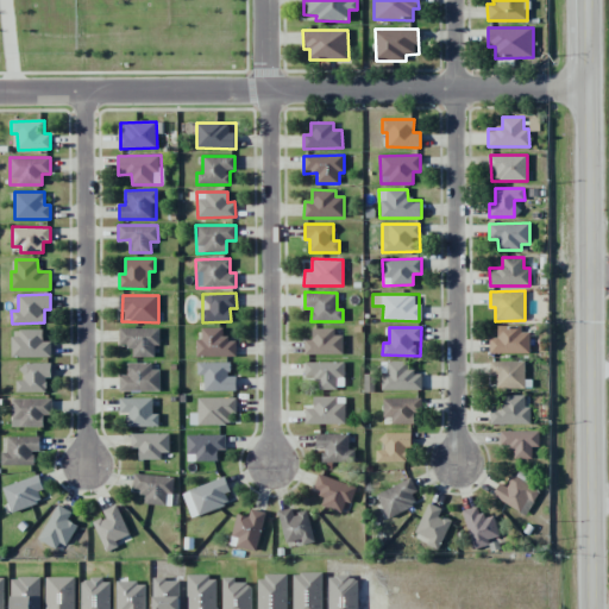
[(498,338),(489,338),(489,355),(529,352),(528,327),(497,328),(498,338)]
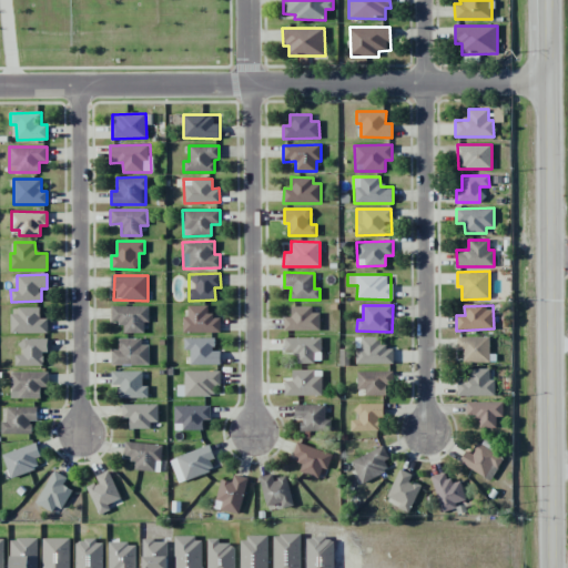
[(144,333),(143,323),(149,323),(149,306),(111,306),(112,323),(123,323),(123,333),(144,333)]
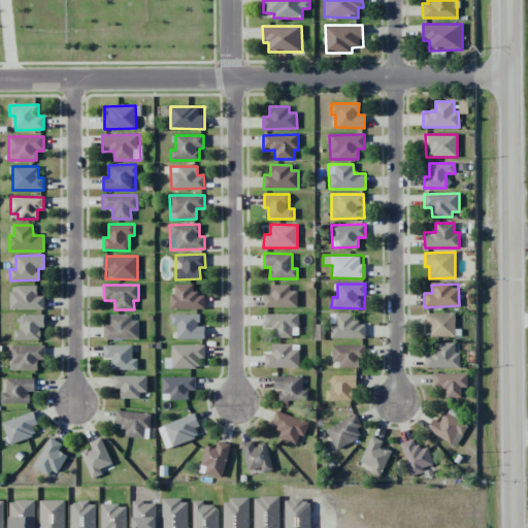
[(193,285),(174,285),(174,294),(169,295),(170,309),(205,308),(204,293),(193,293),(193,285)]
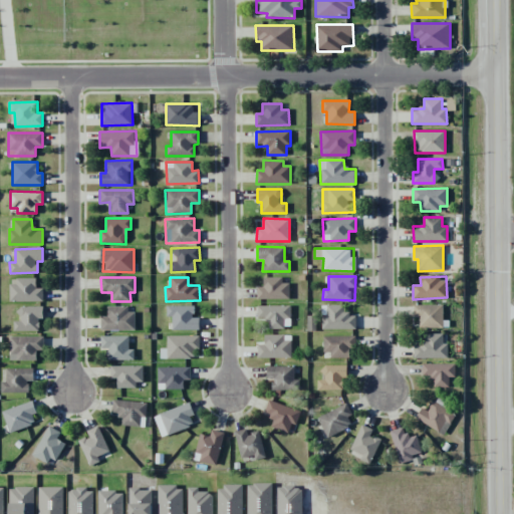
[(43,301),(43,288),(36,288),(36,278),(16,278),(16,284),(9,284),(9,301),(43,301)]
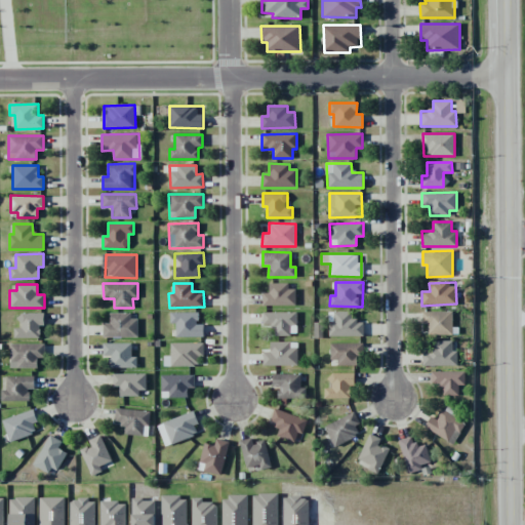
[(263,306),(295,306),(295,285),(269,285),(269,293),(263,293),(263,306)]
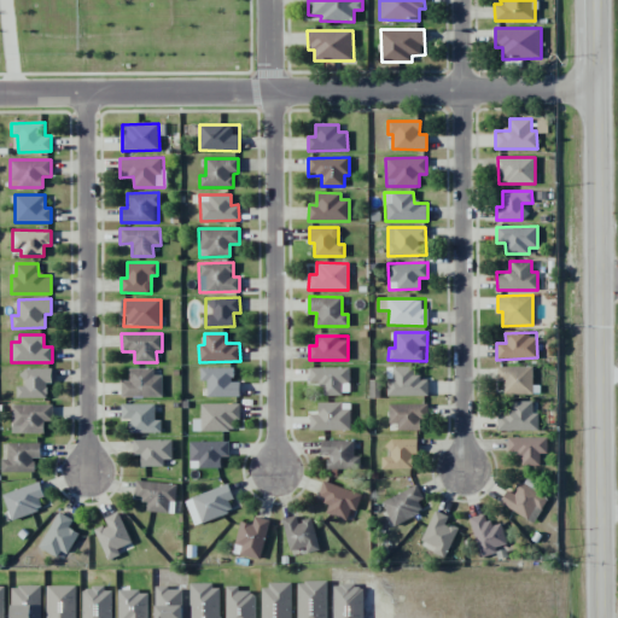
[(388,396),(429,395),(427,377),(412,377),(412,366),(392,366),(394,379),(386,379),(388,396)]
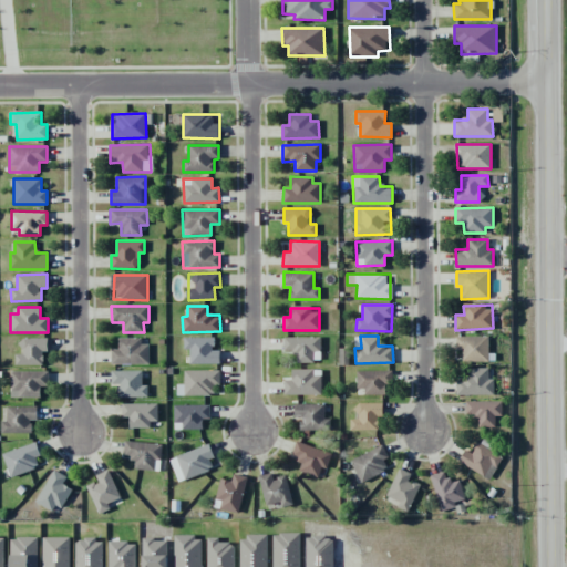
[(463,361),(487,361),(487,336),(456,337),(456,350),(462,350),(463,361)]
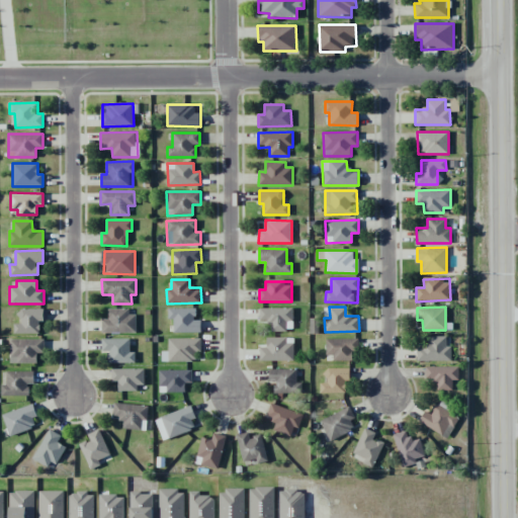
[(195,308),(168,309),(168,320),(174,320),(174,333),(200,332),(200,320),(195,320),(195,308)]
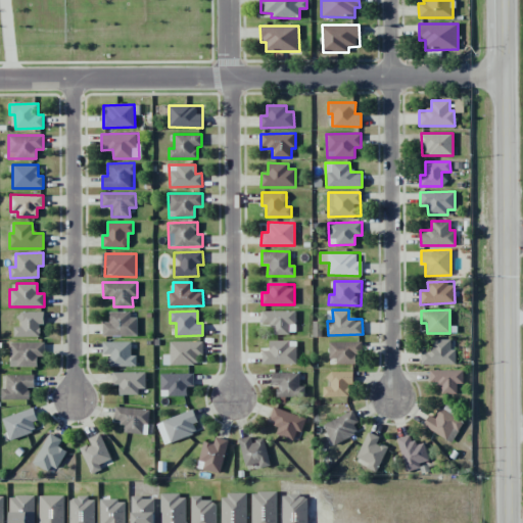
[(295,311),(262,311),(262,324),(272,324),(272,335),(288,334),(288,324),(295,324),(295,311)]
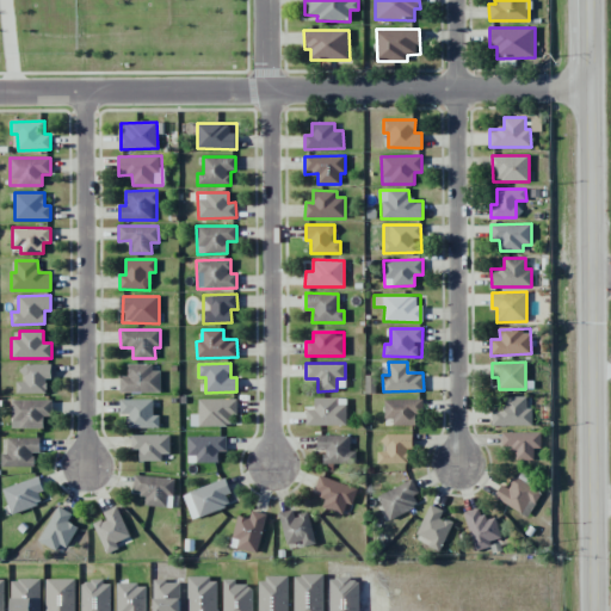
[(17,394),(47,394),(47,380),(51,380),(51,364),(22,365),(22,382),(17,382),(17,394)]
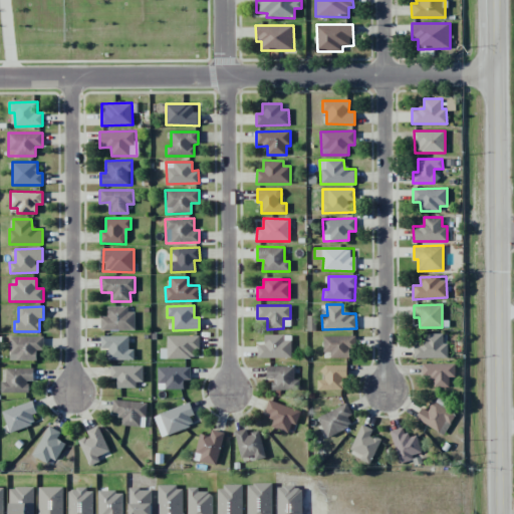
[(101,330),(135,330),(135,312),(127,312),(127,306),(107,307),(108,317),(100,317),(101,330)]
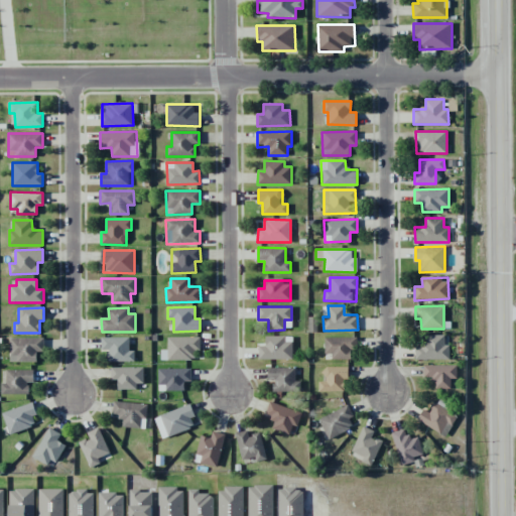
[(449,345),(444,345),(444,335),(427,336),(428,344),(414,345),(415,361),(449,359),(449,345)]
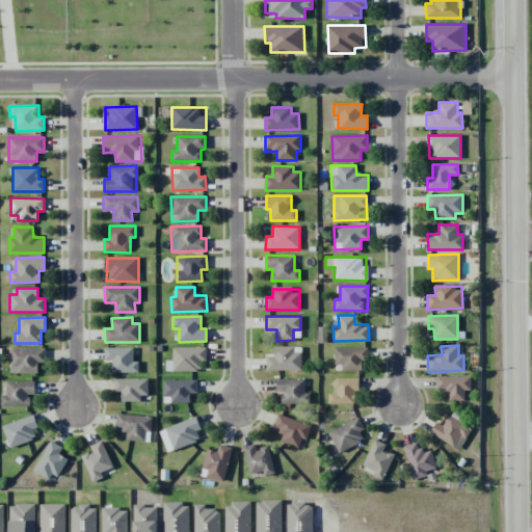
[(138,373),(138,362),(133,362),(133,348),(105,347),(104,361),(110,361),(110,372),(138,373)]
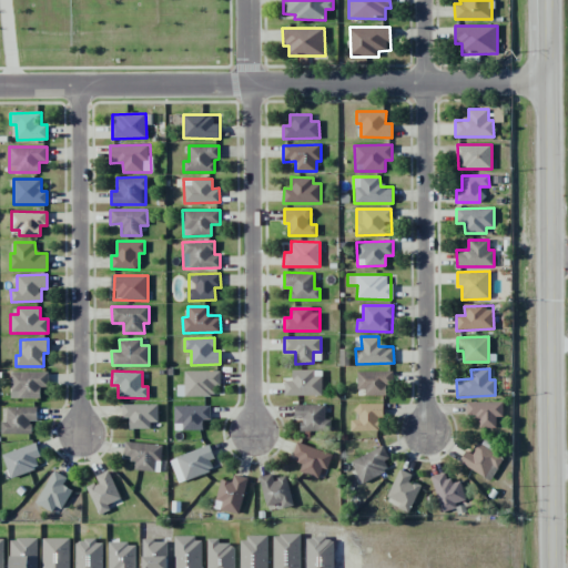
[(221,372),(184,371),(184,385),(178,385),(178,396),(212,396),(212,386),(221,386),(221,372)]
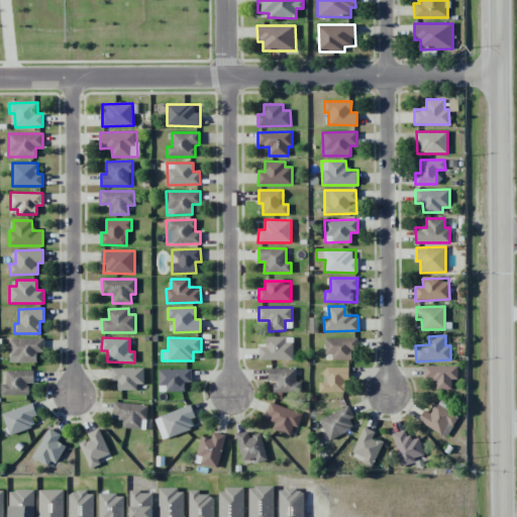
[(36,363),(36,352),(43,352),(43,338),(9,338),(10,363),(36,363)]
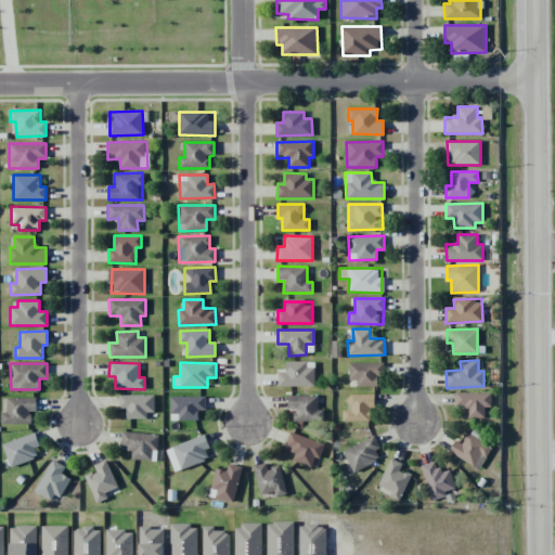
[(278,387),(314,386),(314,363),(286,363),(286,372),(278,372),(278,387)]
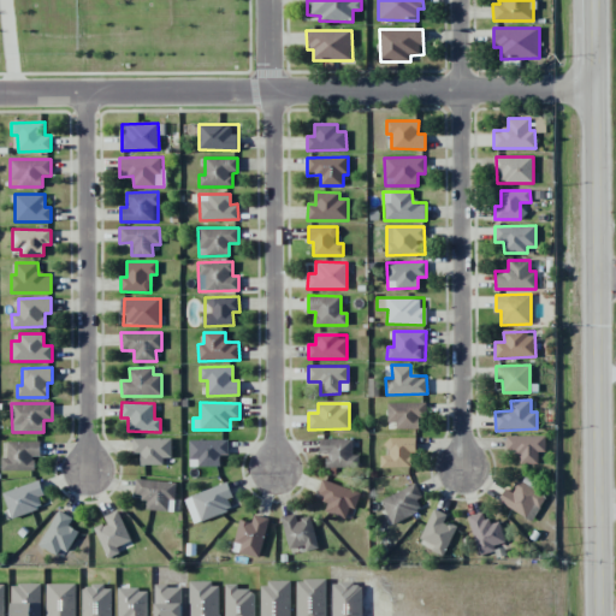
[(426,403),(388,403),(388,422),(396,422),(396,430),(426,430),(426,403)]
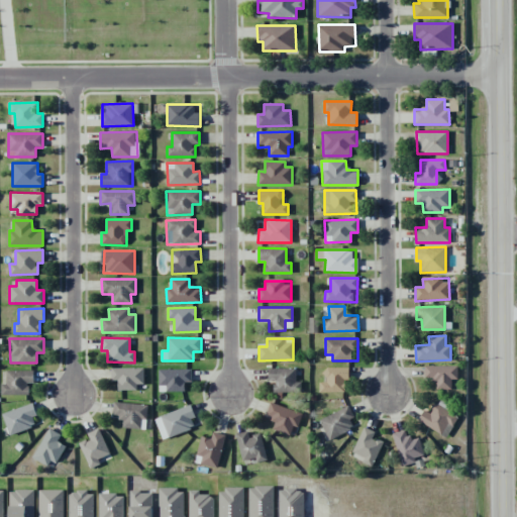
[(434,389),(452,389),(451,380),(458,379),(457,366),(424,367),(425,379),(434,378),(434,389)]
